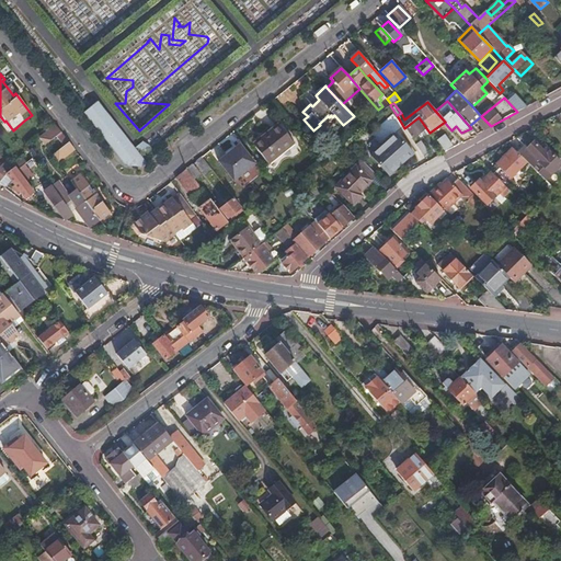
[(140,163),(142,162),(135,151),(99,105),(89,114),(127,162),(140,163)]
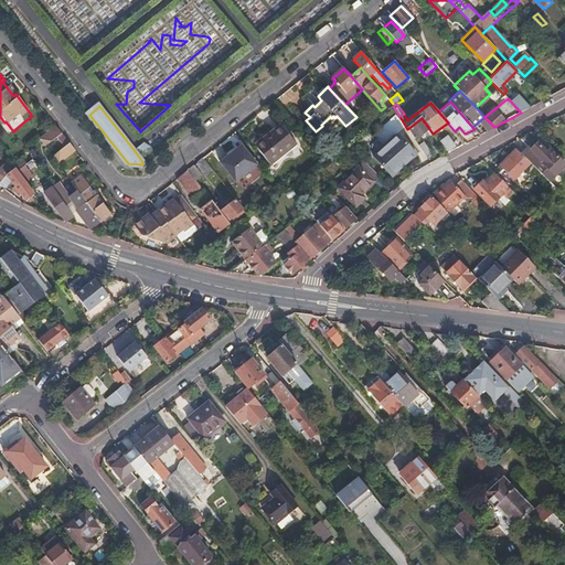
[(35,119),(32,116),(24,121),(28,125),(35,119)]
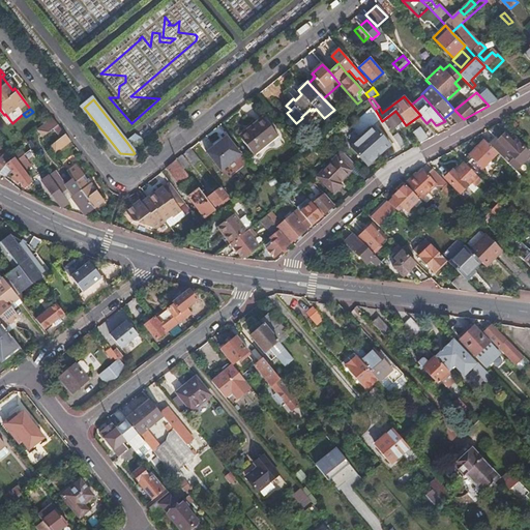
[(454,110),(449,114),(458,123),(464,119),(454,110)]
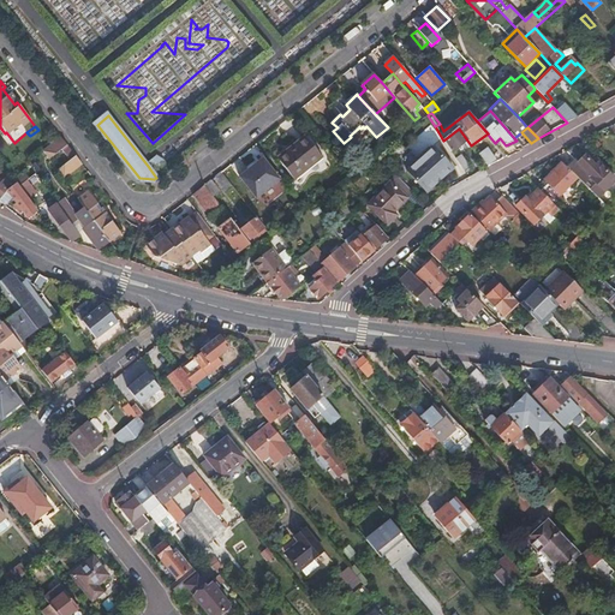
[(469,148),(471,145),(459,129),(443,141),(451,150),(464,141),(469,148)]
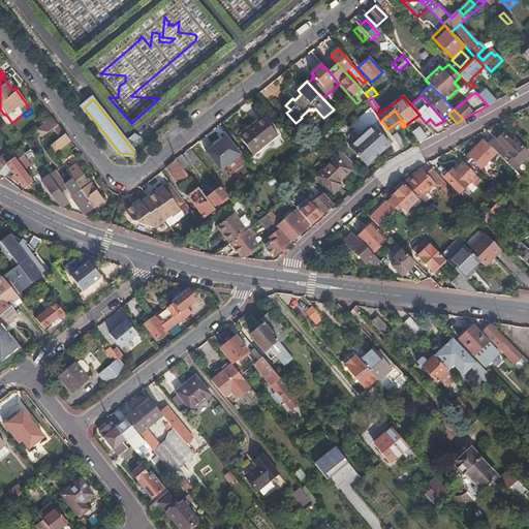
[(255,127),(241,139),(253,155),(278,135),(262,117),(253,124),(255,127)]
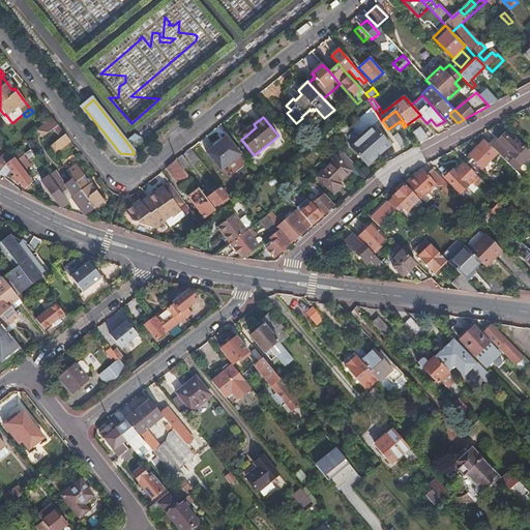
[(51,151),(56,158),(72,147),(67,139),(61,130),(56,123),(39,135),(43,142),(55,134),(62,143),(51,151)]
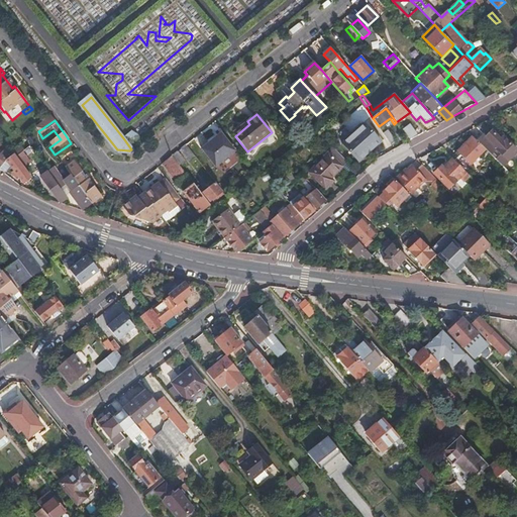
[(494,131),(484,122),(479,125),(475,127),(482,134),(476,140),(477,141),(484,148),(484,149),(487,152),(490,149),(487,147),(491,143),(496,148),(490,154),(496,161),(511,144),(496,129),(494,131)]
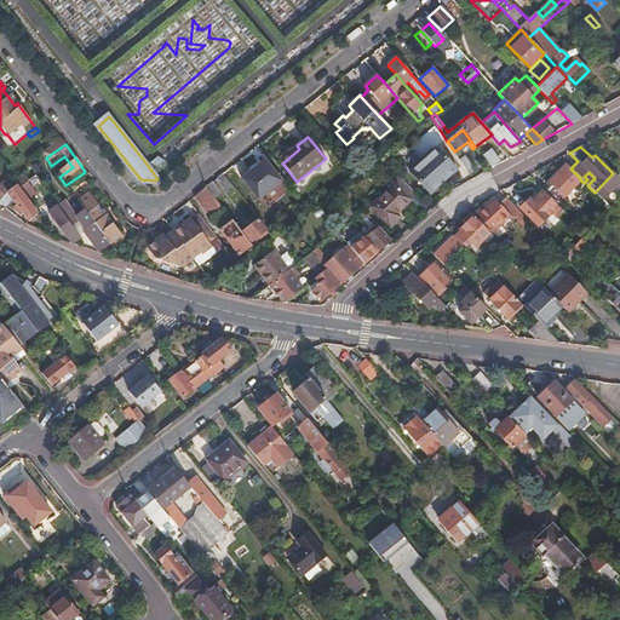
[(436,148),(411,173),(430,195),(455,170),(436,148)]
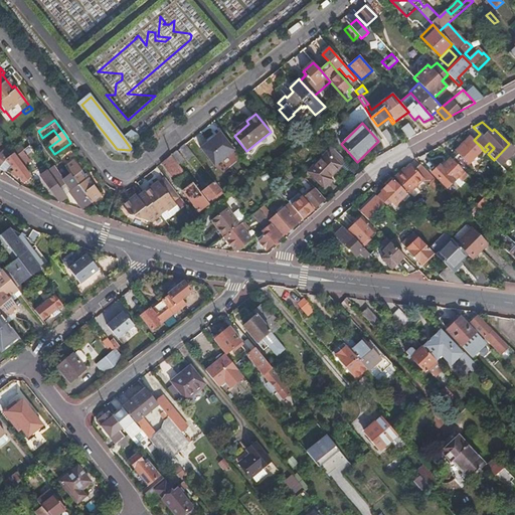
[(408,123),(399,128),(407,139),(415,134),(408,123)]
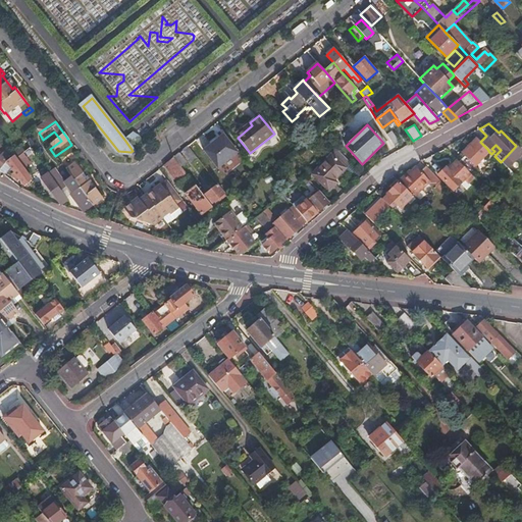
[(202,146),(220,134),(215,126),(198,139),(202,146)]
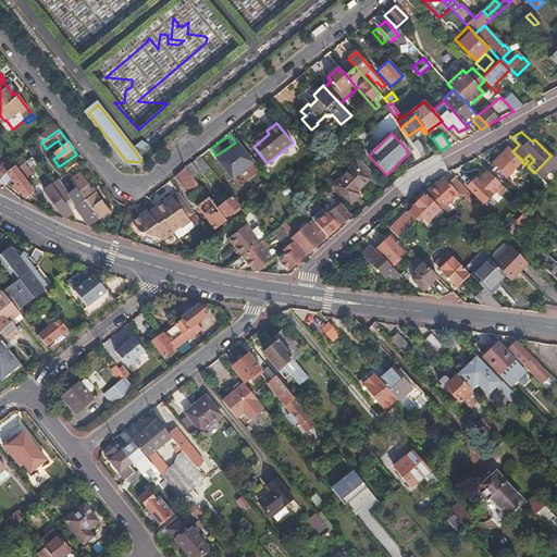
[(418,140),(412,144),(421,156),(426,153),(418,140)]
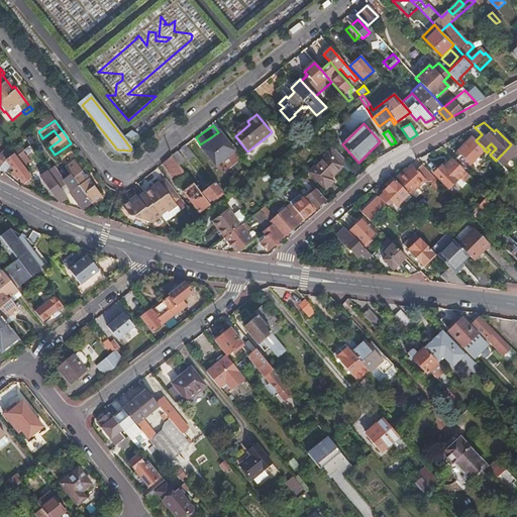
[(131,149),(141,141),(133,132),(124,139),(131,149)]
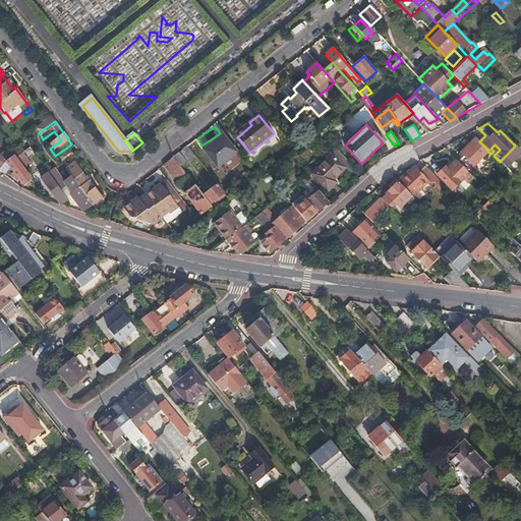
[(223,134),(203,150),(218,168),(237,152),(223,134)]
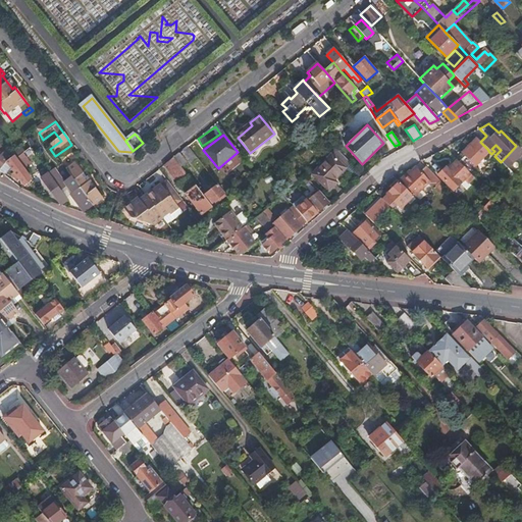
[(481,143),(480,142),(476,139),(476,138),(462,152),(463,154),(456,160),(457,161),(467,171),(488,150),(481,143)]
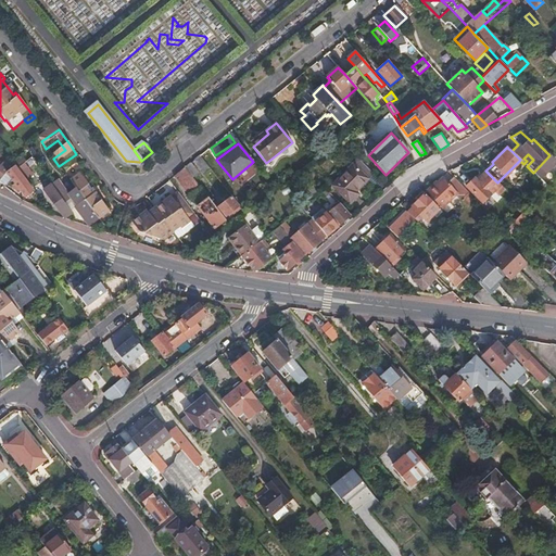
[(201,155),(194,161),(204,174),(211,168),(201,155)]
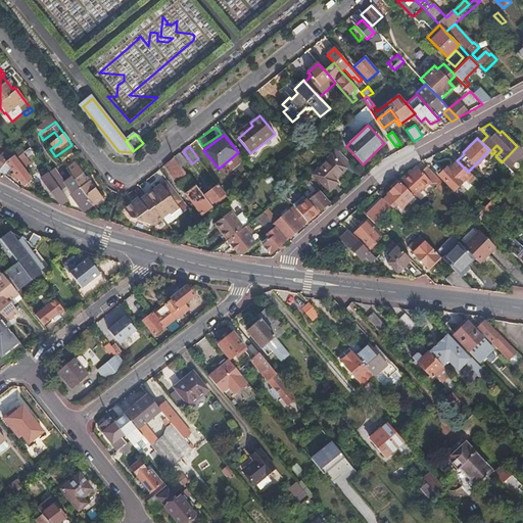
[(336,180),(350,163),(337,149),(314,175),(330,191),(338,183),(336,180)]
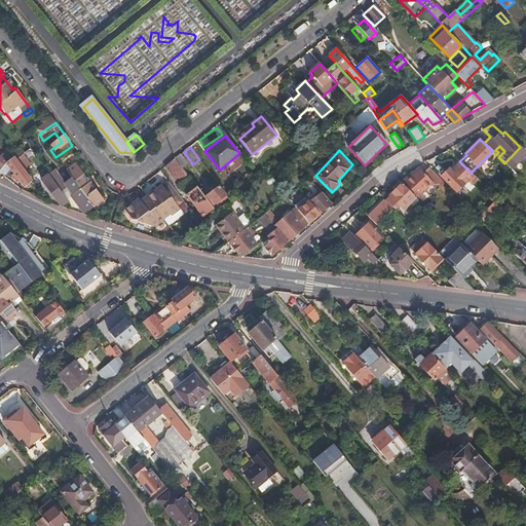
[(182,168),(186,174),(192,168),(181,154),(175,159),(182,168)]
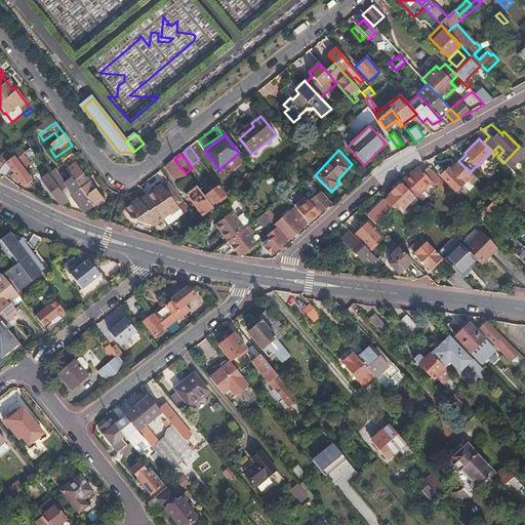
[(8,159),(5,163),(24,186),(31,180),(11,155),(8,159)]
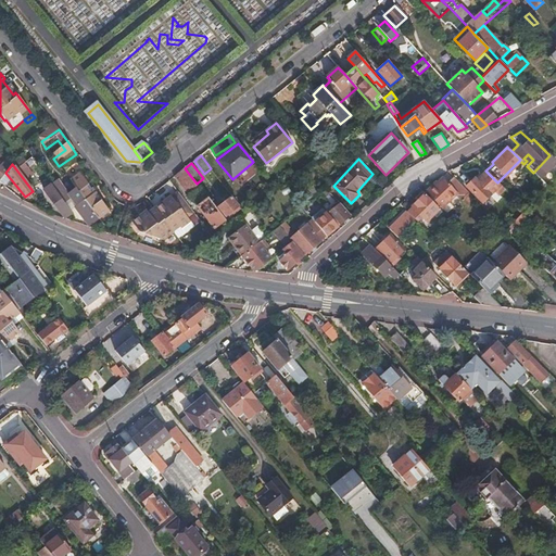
[(16,167),(25,178),(29,175),(22,164),(16,167)]
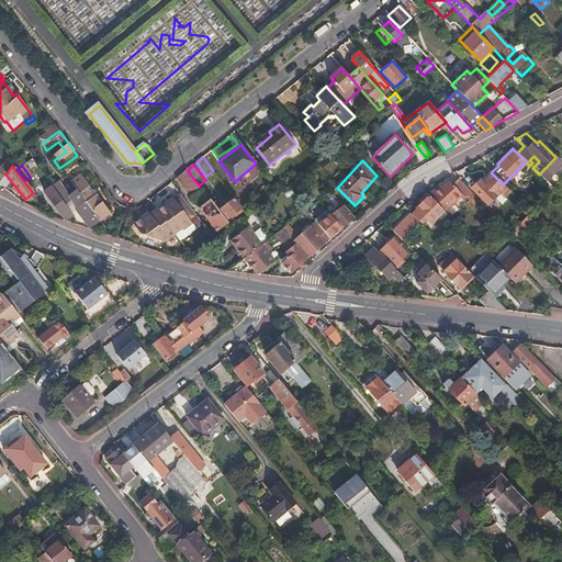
[(217,232),(227,224),(211,201),(201,189),(199,186),(194,180),(187,170),(178,177),(177,178),(217,232)]
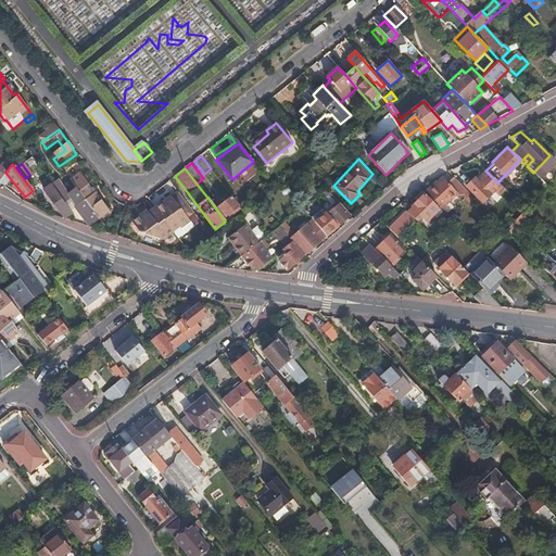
[(505,191),(497,182),(487,172),(477,181),(474,179),(466,187),(482,203),(493,192),(498,198),(505,191)]
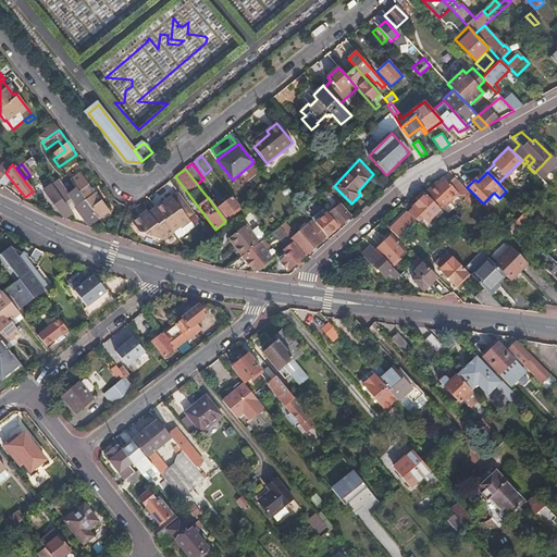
[(469,193),(454,177),(448,184),(443,180),(437,185),(452,199),(457,194),(463,199),(469,193)]
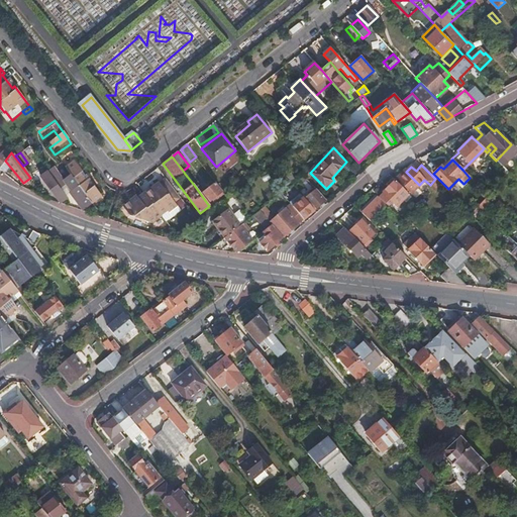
[(91,204),(94,207),(104,200),(77,166),(68,172),(69,174),(91,204)]
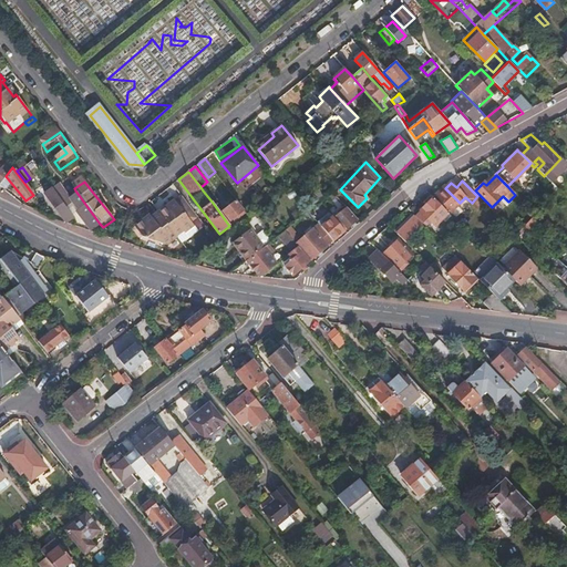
[(62,204),(69,199),(66,196),(58,184),(51,188),(53,192),(62,204)]
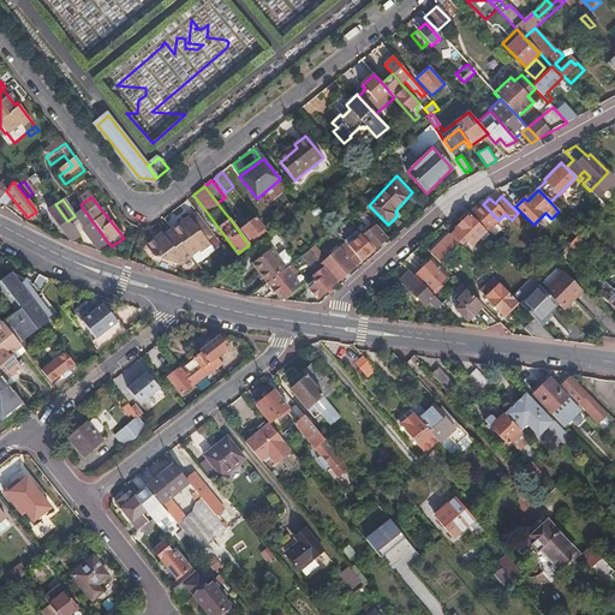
[(499,220),(483,204),(482,204),(473,214),(476,216),(473,219),(483,228),(485,226),(489,230),(499,220)]
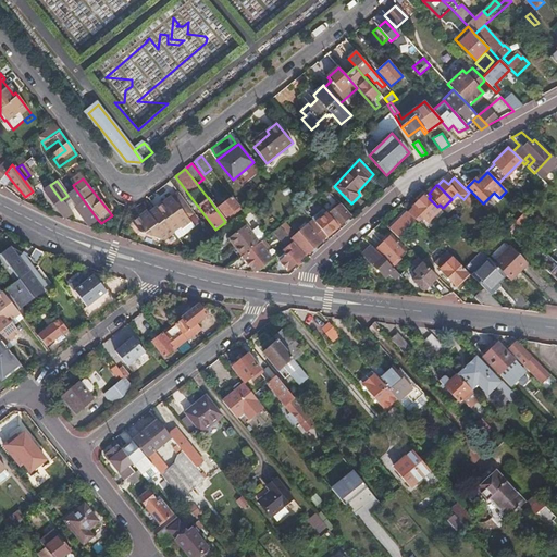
[(72,205),(88,226),(98,220),(74,187),(65,193),(67,196),(74,203),(72,205)]
